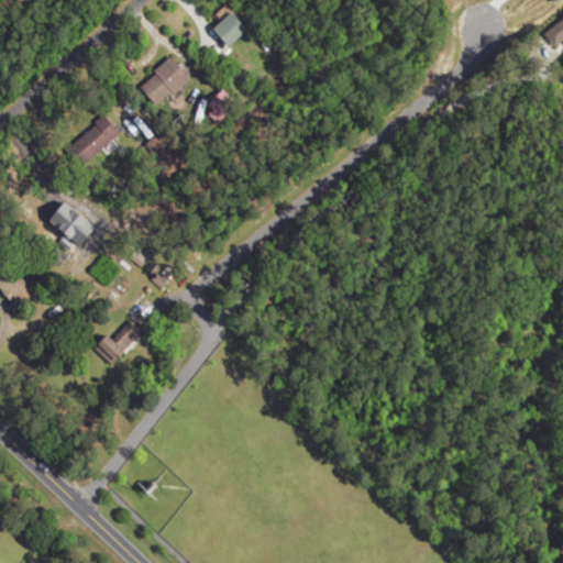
[(231,46),(250,29),(233,12),(216,30),(231,46)]
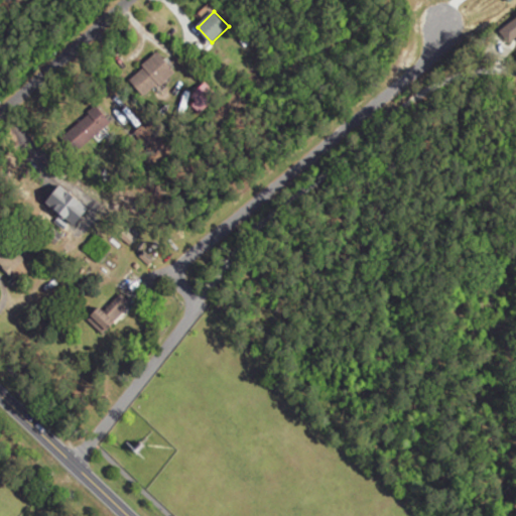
[(174,70),(157,52),(129,81),(145,98),(174,70)]
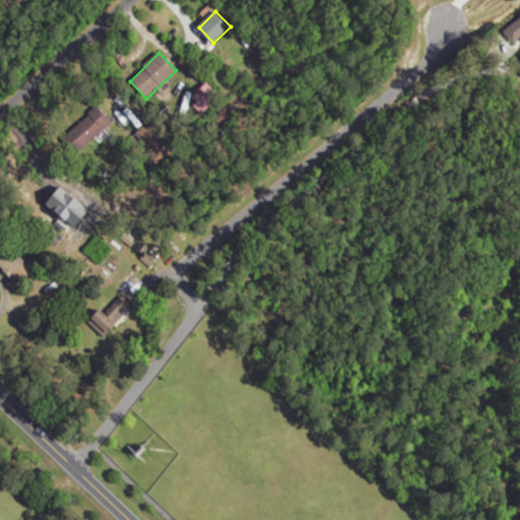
[(112,123),(96,108),(73,132),(88,147),(112,123)]
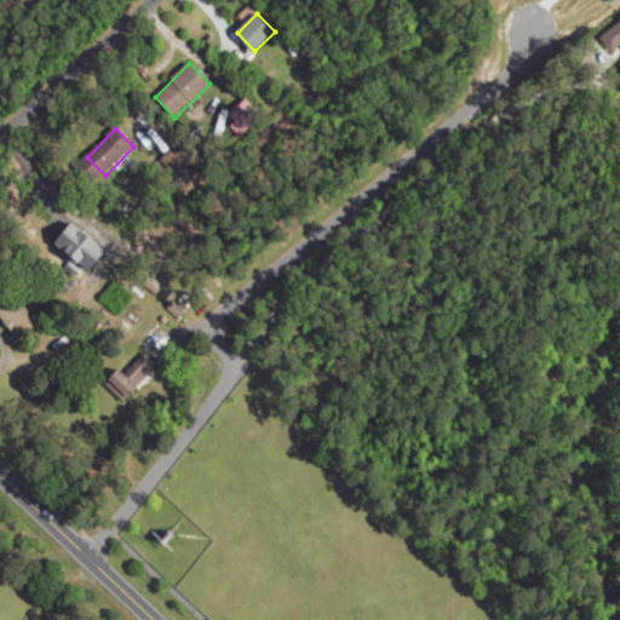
[(32,315),(0,283),(0,319),(13,333),(32,315)]
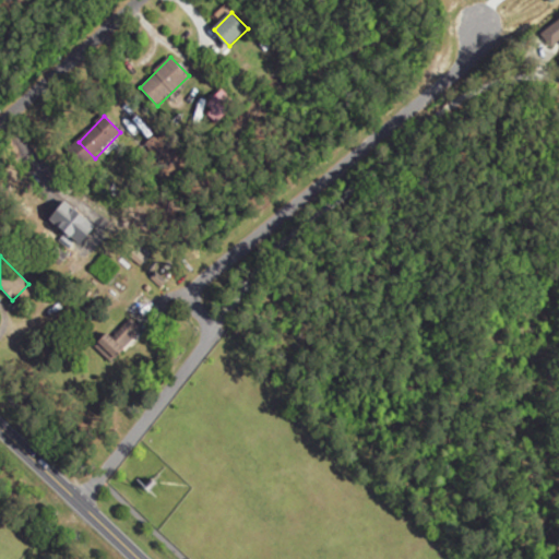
[(96,345),(109,363),(144,336),(131,319),(96,345)]
